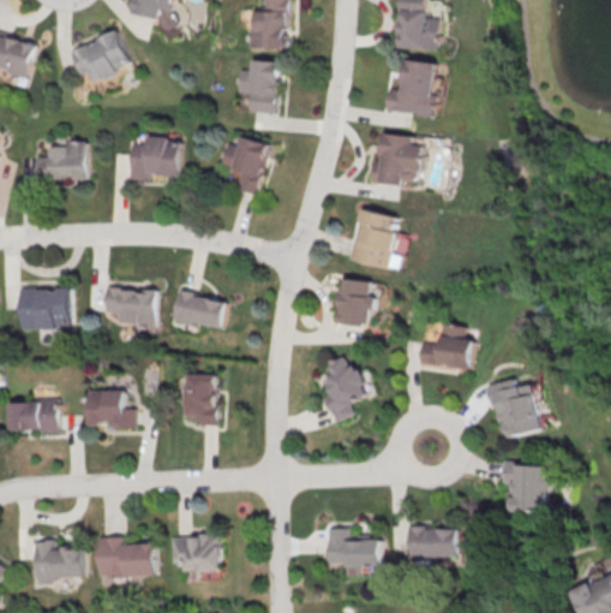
[(131,0),(173,0),(171,13),(157,10),(155,19),(129,12),(131,0)]
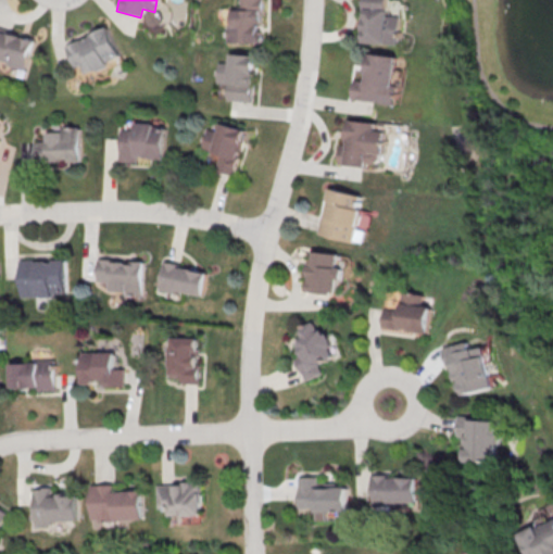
[(225,42),(226,11),(235,11),(235,0),(259,0),(259,43),(225,42)]
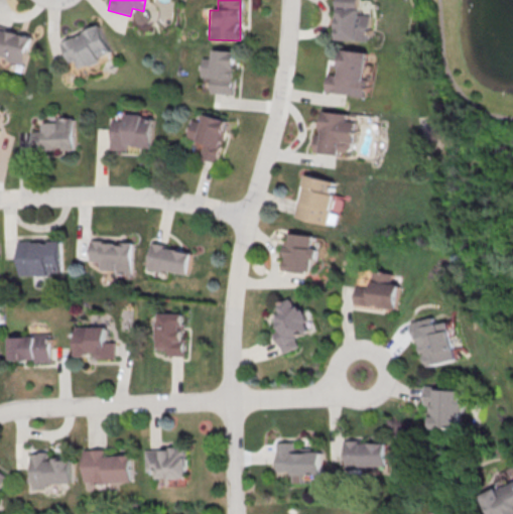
[(332,0),(330,41),(367,44),(369,17),(357,16),(358,0),(332,0)]
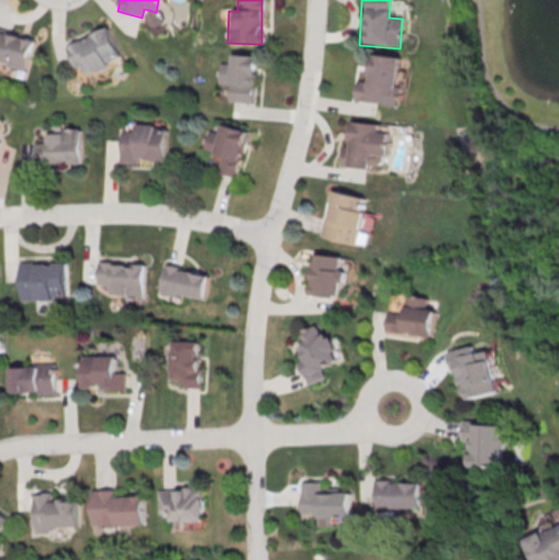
[(64,48),(74,70),(79,68),(84,76),(93,71),(93,74),(109,66),(108,63),(120,57),(108,29),(64,48)]
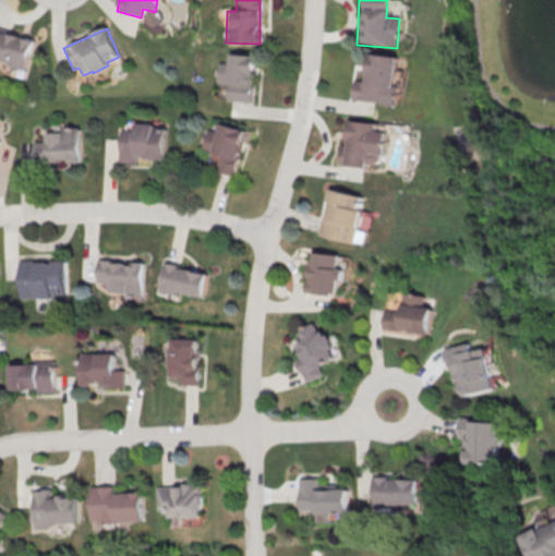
[(0,60),(9,63),(8,67),(24,71),(33,41),(0,31),(0,60)]
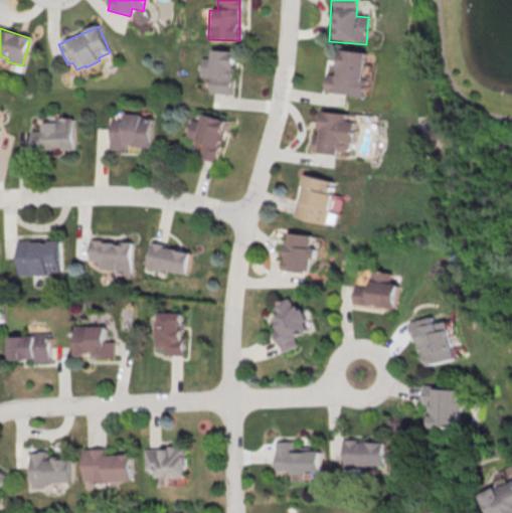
[(340,49),(337,75),(328,74),(326,91),(364,95),(369,52),(340,49)]
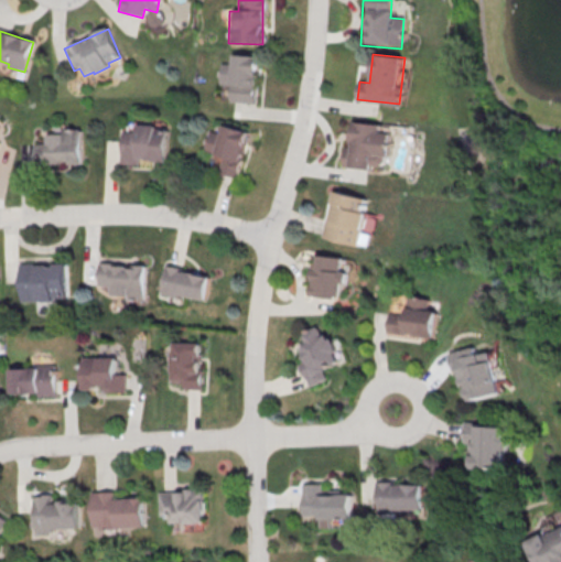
[(218,64),(228,65),(229,56),(259,58),(255,106),(225,103),(227,86),(216,85),(218,64)]
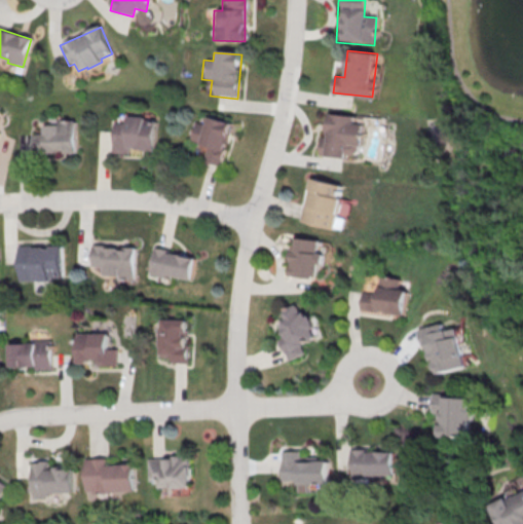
[(330,115),(357,117),(356,124),(367,125),(365,147),(360,146),(360,152),(355,156),(349,155),(349,160),(319,156),(321,138),(328,139),(330,115)]
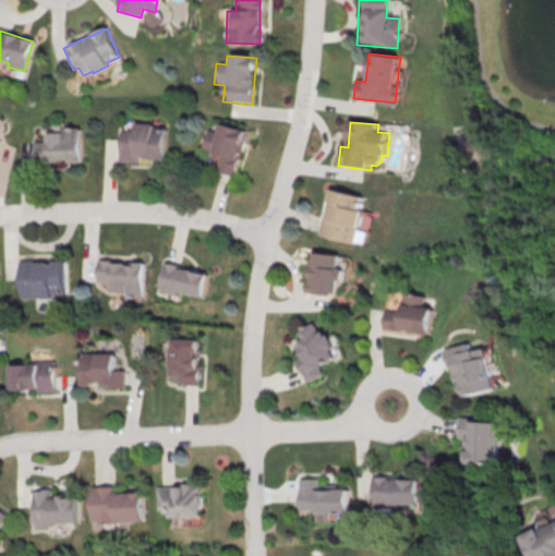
[(119,130),(117,162),(135,164),(136,158),(143,158),(143,159),(163,161),(165,130),(153,129),(153,125),(135,123),(134,132),(119,130)]
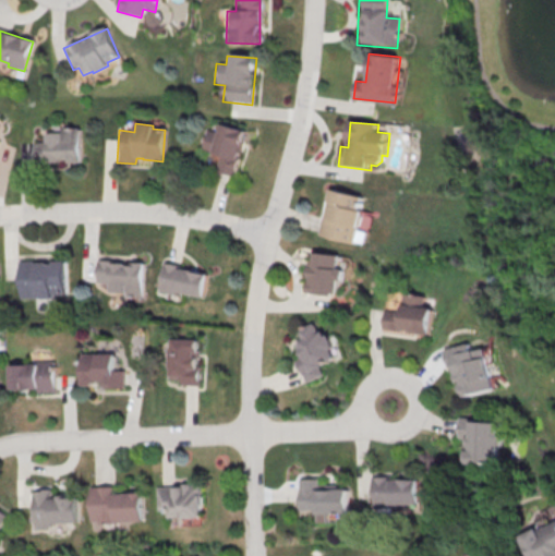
[(219,124),(217,133),(206,130),(200,150),(219,156),(215,171),(232,176),(245,131),(219,124)]
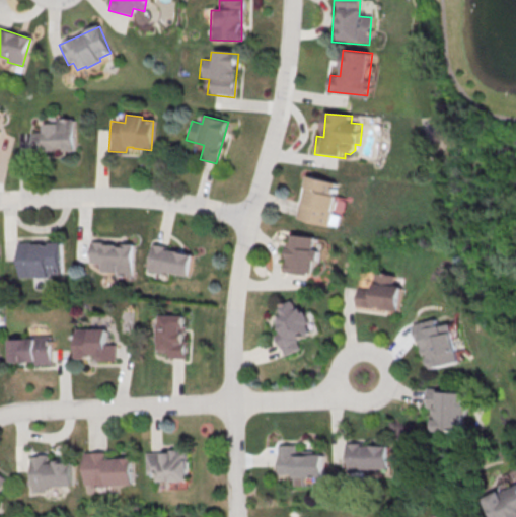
[(43,125),(56,125),(56,121),(73,120),(73,151),(61,152),(61,150),(56,150),(57,151),(43,152),(43,125)]
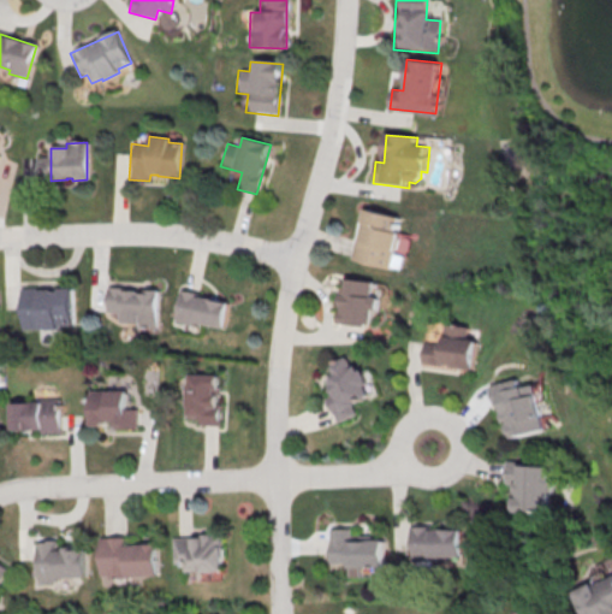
[(363,210),(400,219),(397,234),(400,235),(396,253),(393,252),(388,271),(349,260),(354,240),(357,240),(362,224),(360,223),(363,210)]
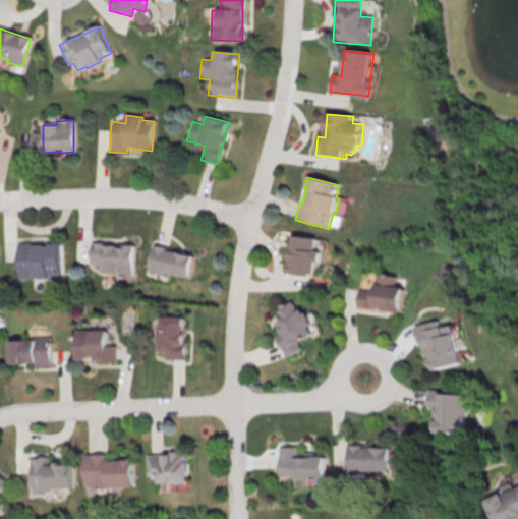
[(291,236),(290,248),(287,247),(285,265),(283,264),(282,275),(314,278),(315,268),(320,269),(322,253),(313,252),(315,239),(291,236)]
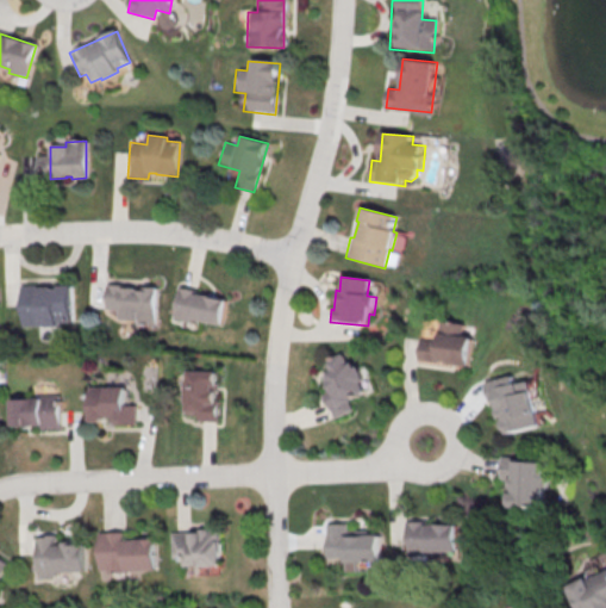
[(105,285),(104,311),(118,312),(118,321),(137,321),(137,324),(152,326),(155,281),(132,280),(132,286),(105,285)]
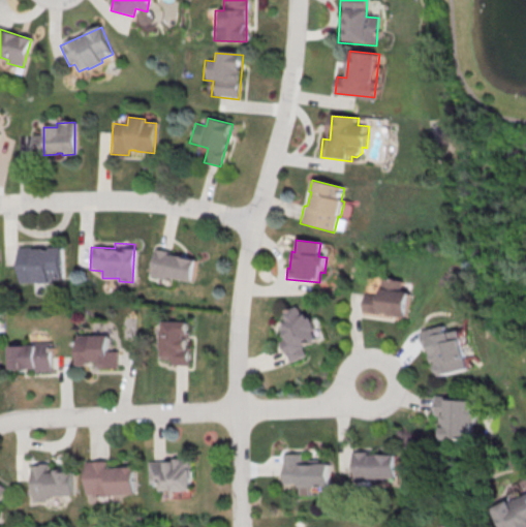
[(17,248),(18,284),(50,283),(49,281),(62,280),(61,247),(17,248)]
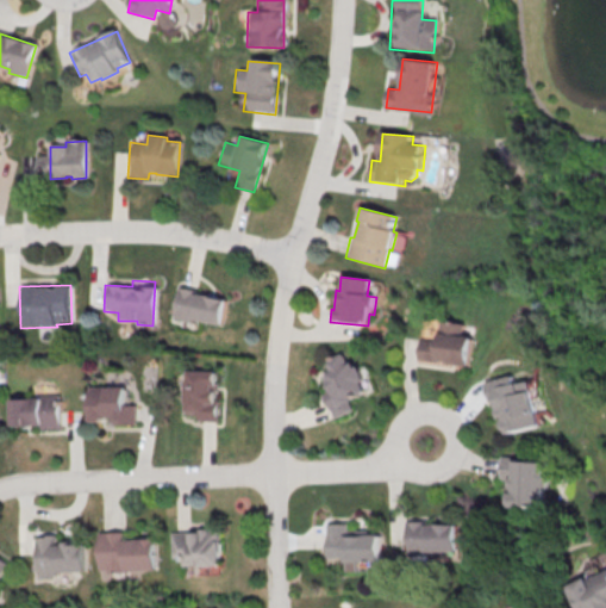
[(176,287),(169,320),(189,323),(191,321),(220,327),(225,299),(194,293),(194,291),(176,287)]
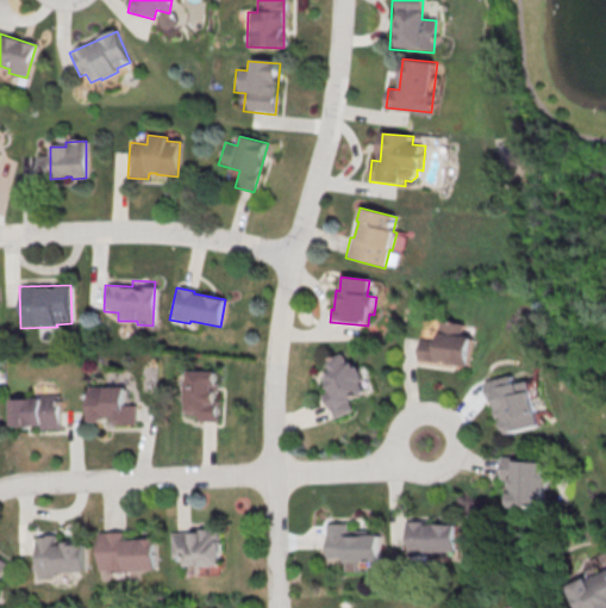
[(439,322),(437,343),(419,341),(418,361),(466,366),(469,337),(460,336),(462,324),(439,322)]
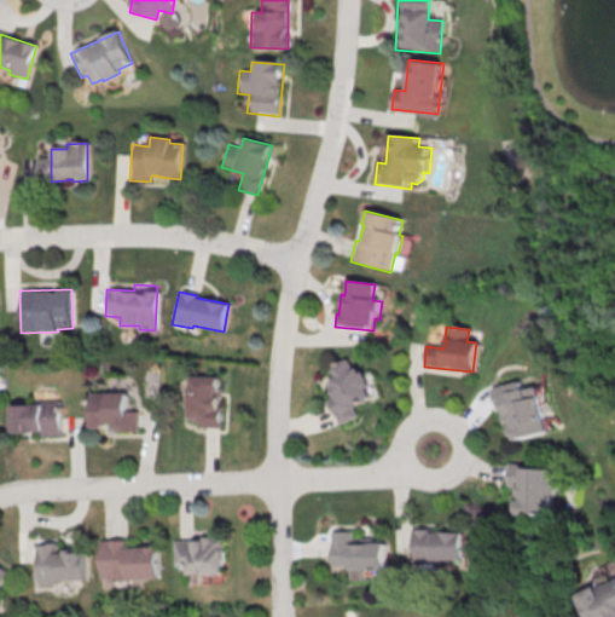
[(329,368),(334,380),(326,384),(334,399),(329,402),(338,425),(355,416),(352,409),(372,399),(367,390),(371,387),(364,372),(360,374),(358,368),(353,370),(348,358),(329,368)]
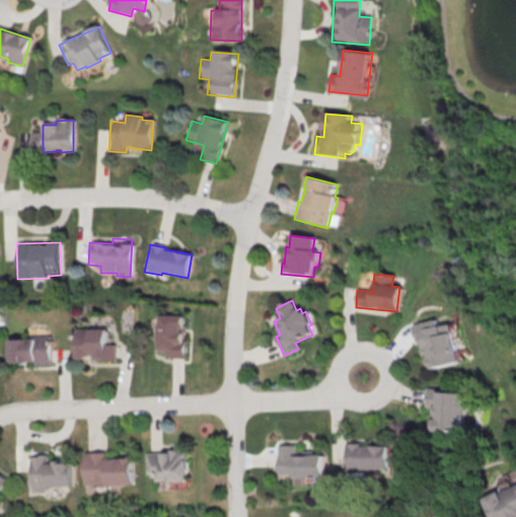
[(158,316),(157,324),(156,324),(155,343),(156,343),(156,354),(167,354),(167,359),(185,359),(186,342),(182,342),(183,317),(158,316)]
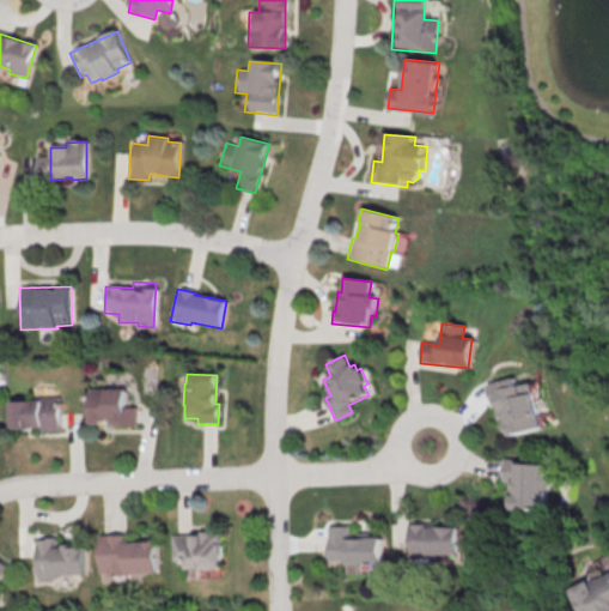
[(487,385),(493,407),(498,406),(506,437),(541,429),(529,383),(517,386),(515,377),(487,385)]
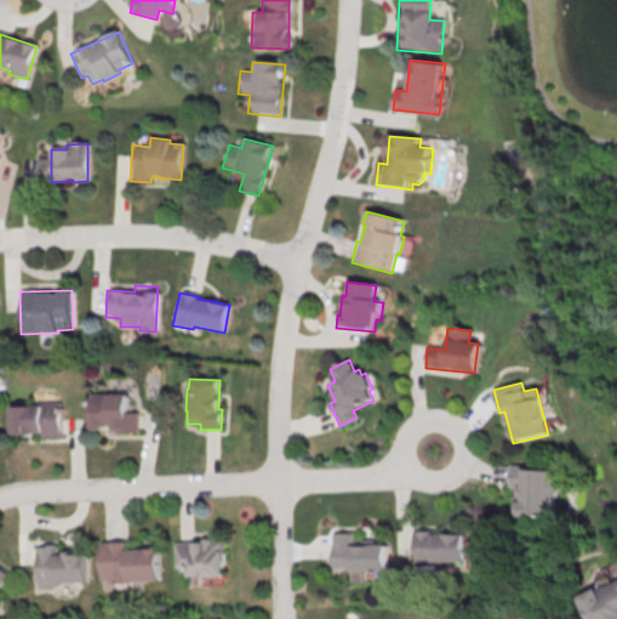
[(89,395),(89,430),(101,430),(101,426),(113,426),(113,433),(137,432),(137,413),(127,413),(127,393),(89,395)]
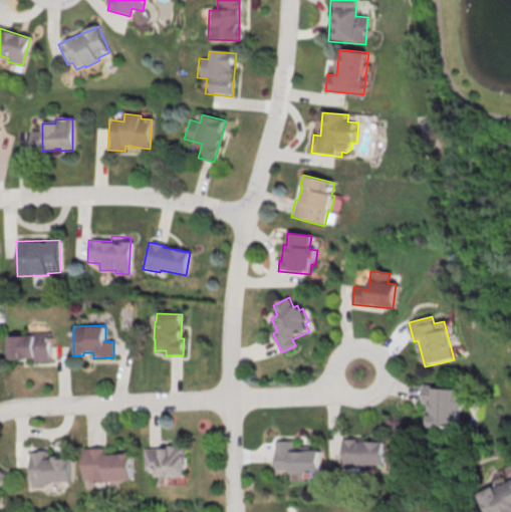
[(6,337),(7,359),(34,358),(34,362),(49,361),(48,333),(32,334),(32,336),(6,337)]
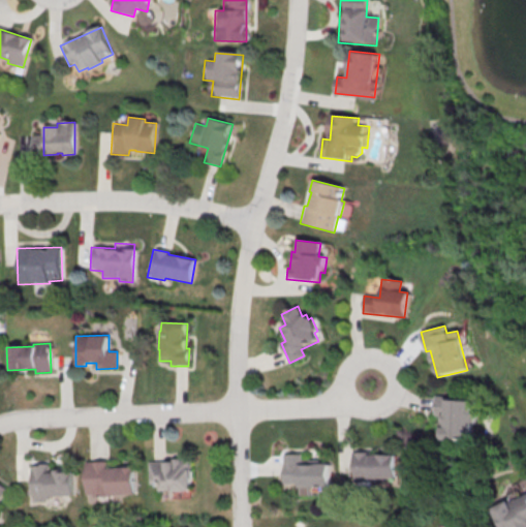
[(434,397),(433,416),(440,417),(440,423),(443,423),(443,428),(440,428),(439,440),(469,442),(470,426),(475,426),(476,413),(471,413),(471,402),(450,400),(450,398),(434,397)]
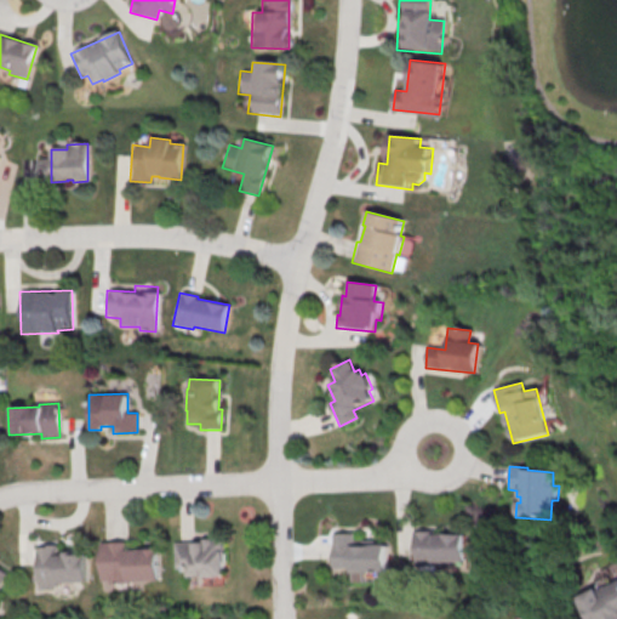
[(413,532),(413,568),(439,567),(439,564),(463,563),(462,535),(433,537),(432,532),(413,532)]
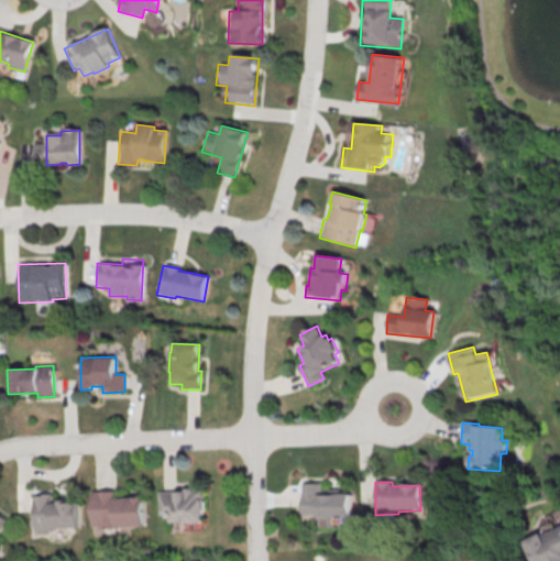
[(302,484),(302,516),(318,516),(318,528),(329,528),(329,519),(351,519),(350,494),(339,495),(339,491),(320,491),(320,484),(302,484)]
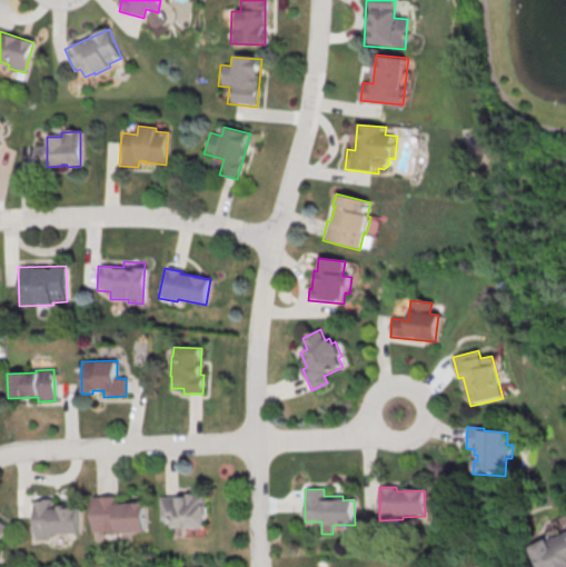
[(158,498),(159,521),(170,520),(170,529),(206,527),(205,493),(185,494),(185,497),(158,498)]
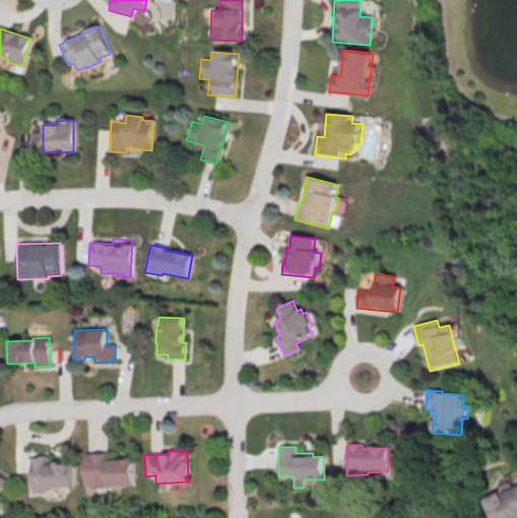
[(81,455),(83,487),(88,487),(88,489),(133,487),(131,460),(110,461),(110,454),(81,455)]
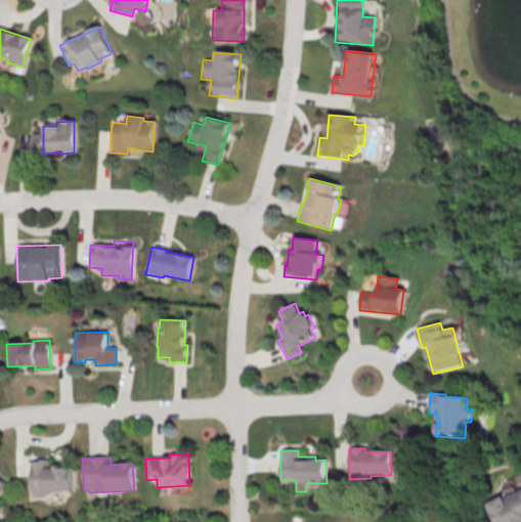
[(30,462),(32,495),(46,494),(46,492),(73,490),(72,468),(58,469),(58,466),(46,467),(46,461),(30,462)]
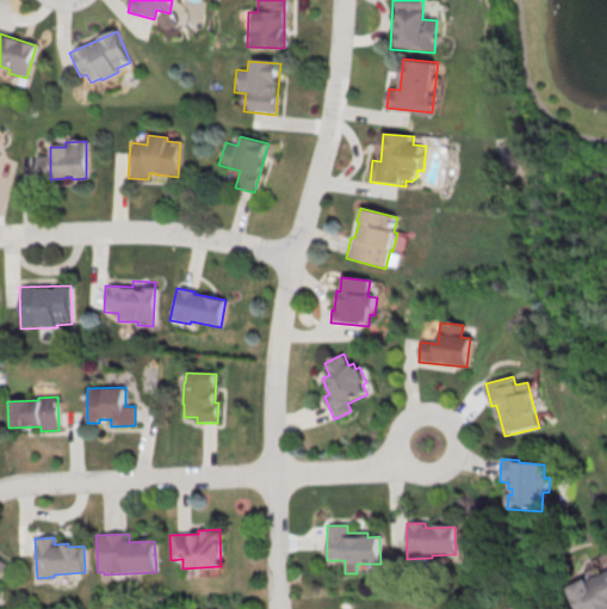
[(606,570),(606,608),(573,608),(564,590),(606,570)]
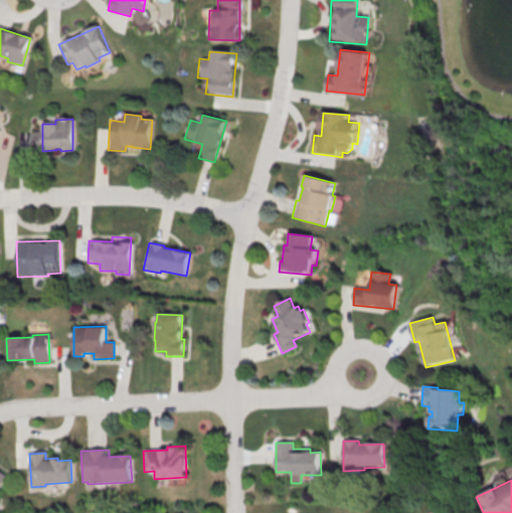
All buildings are outlined.
